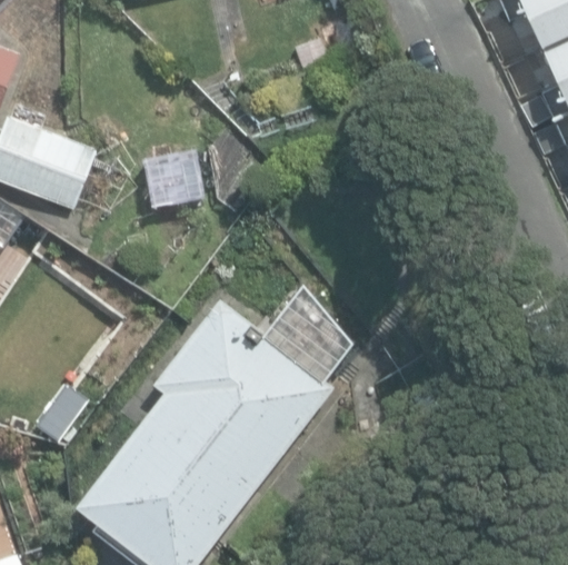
[(567,0),(519,0),(567,108),(567,0)]
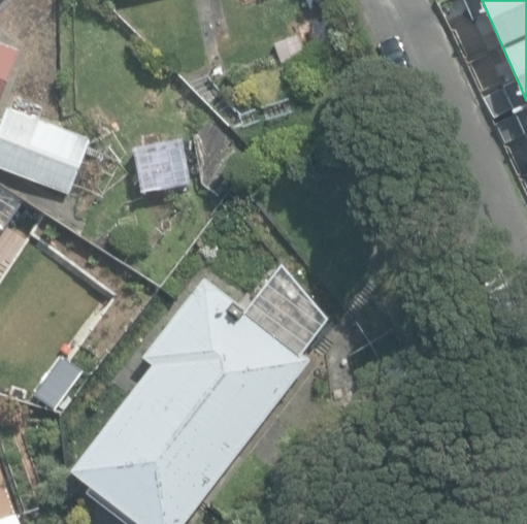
[(273,47),(281,66),(304,58),(297,38),(273,47)]
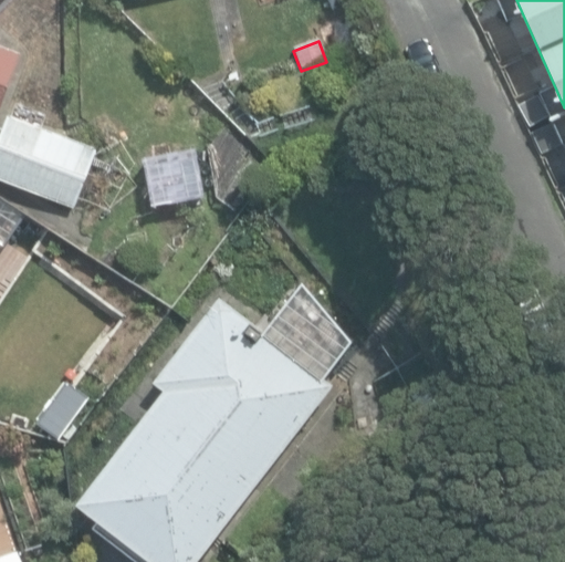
[(0,111),(20,54),(0,47),(0,111)]
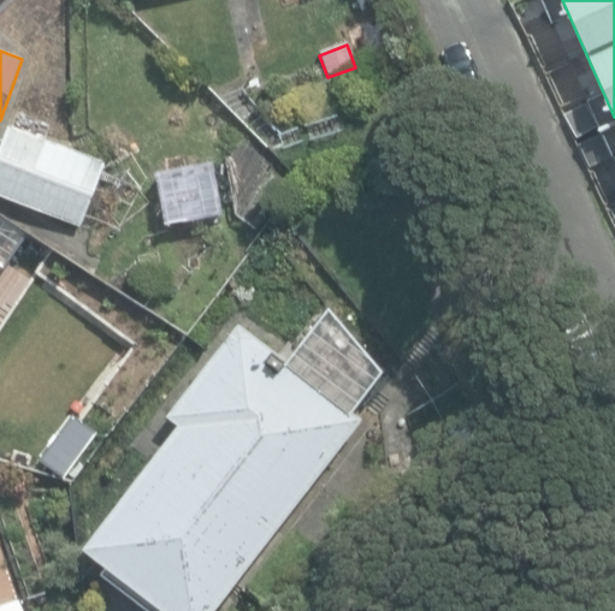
[(0,195),(80,227),(104,164),(7,126),(0,144),(0,195)]
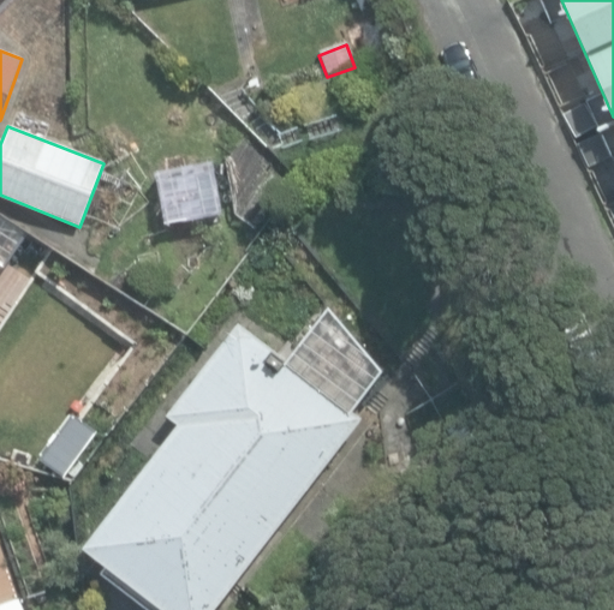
[(82,546),(162,609),(212,609),(362,420),(238,323),(165,417),(176,425),(82,546)]
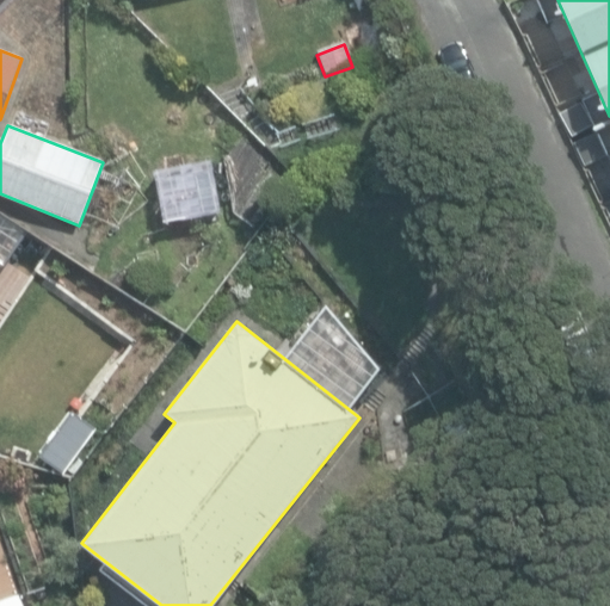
All buildings are outlined.
